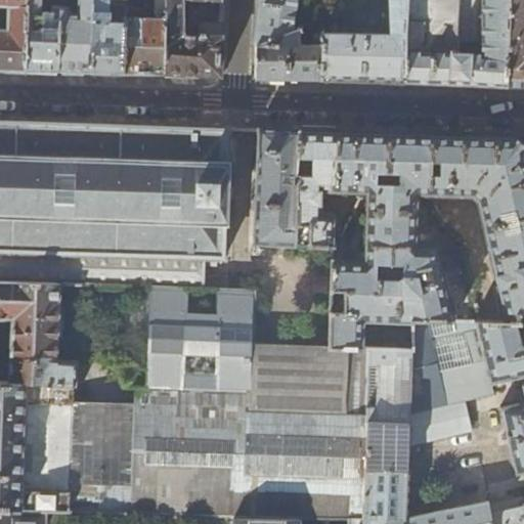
[(0,0),(0,70),(24,71),(25,0),(0,0)]
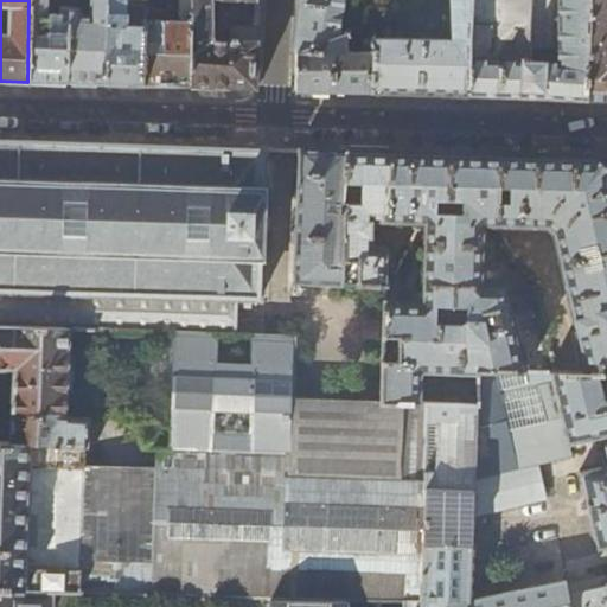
[(46,83),(66,84),(69,7),(61,6),(59,14),(46,14),(46,0),(29,0),(27,82),(46,83)]
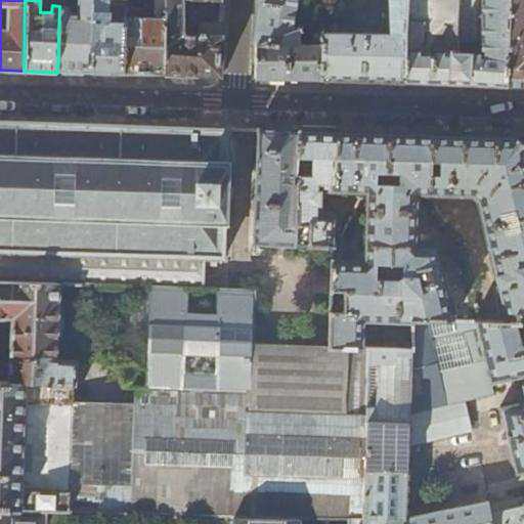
[(69,73),(90,73),(91,0),(78,0),(78,12),(67,12),(67,6),(59,6),(57,73),(69,73)]
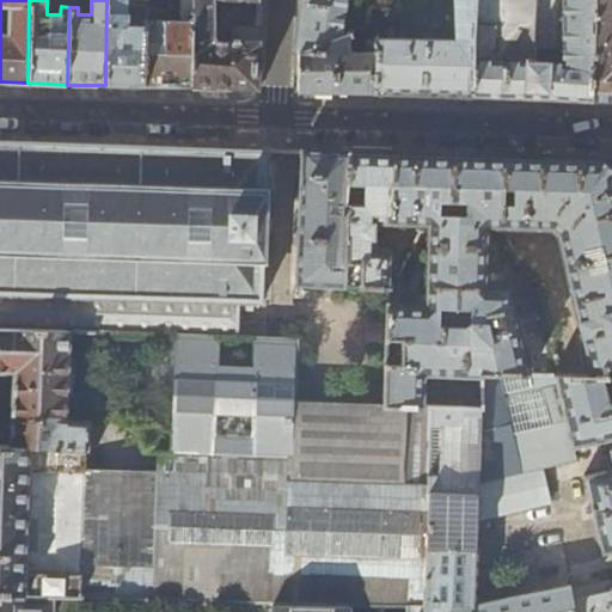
[(106,0),(105,85),(108,85),(118,86),(144,87),(145,0),(106,0)]
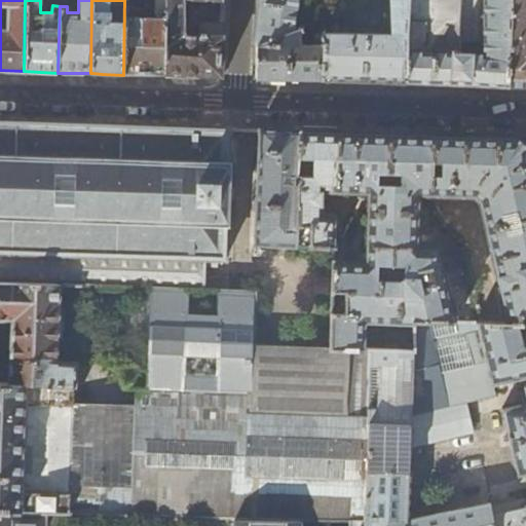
[(137,75),(164,76),(166,0),(124,0),(123,75),(137,75)]
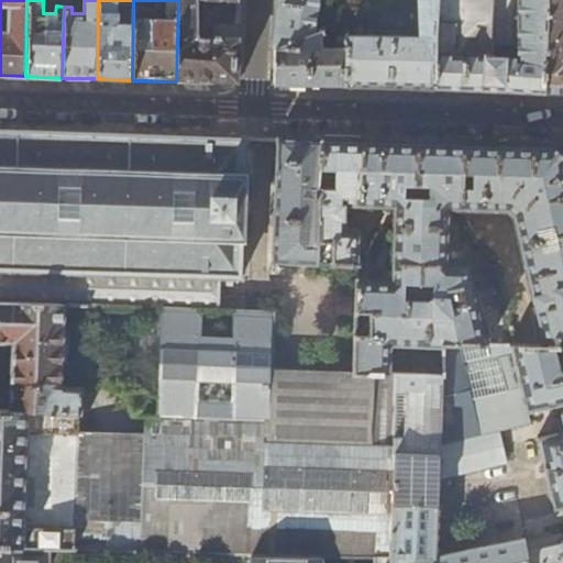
[(200,81),(238,84),(240,24),(238,24),(236,25),(217,25),(213,30),(208,30),(208,37),(196,37),(196,24),(201,24),(205,22),(205,11),(202,7),(197,7),(197,0),(220,0),(221,8),(238,10),(238,18),(239,20),(240,20),(240,14),(240,0),(178,0),(176,81),(196,81),(200,81)]
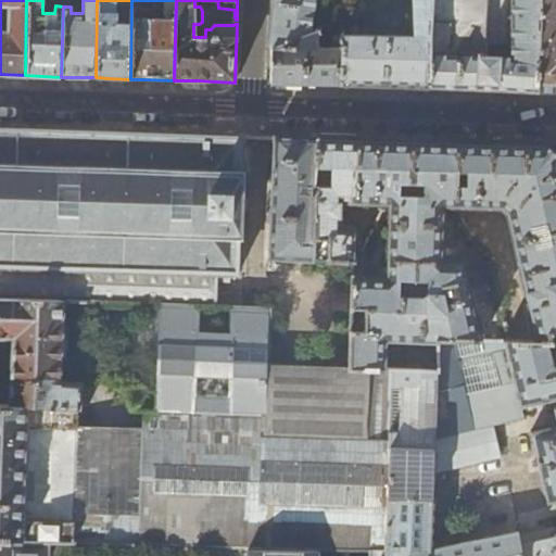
[(275,0),(275,2),(270,48),(339,23),(363,13),(395,0),(275,0)]
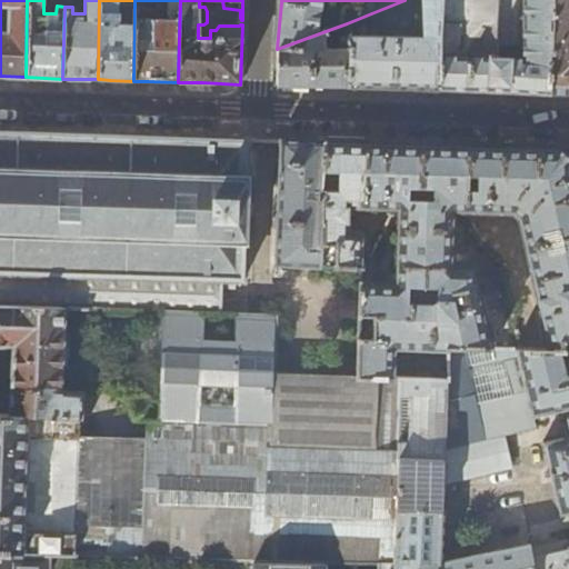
[(439,90),(442,0),(405,0),(371,13),(371,25),(415,25),(415,37),(358,36),(358,28),(350,28),(352,30),(350,87),(363,88),(389,88),(439,90)]
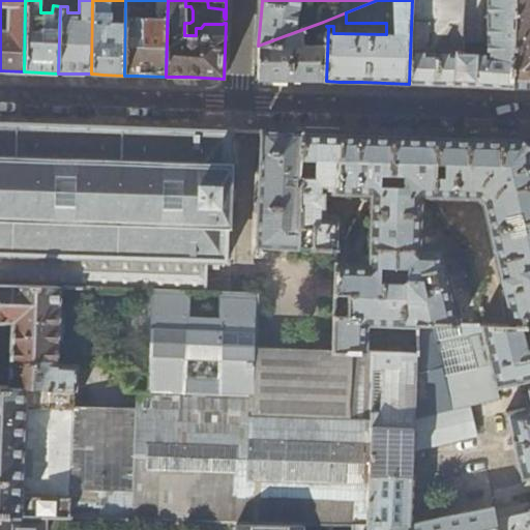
[(514,0),(412,0),(409,84),(457,86),(505,88),(511,88),(514,0)]
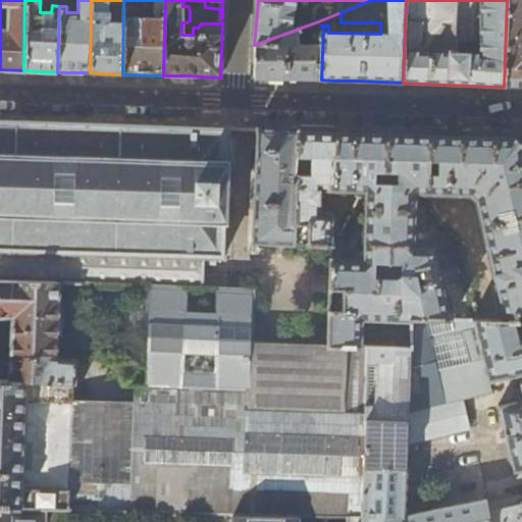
[(521,0),(507,0),(504,87),(521,87),(521,0)]
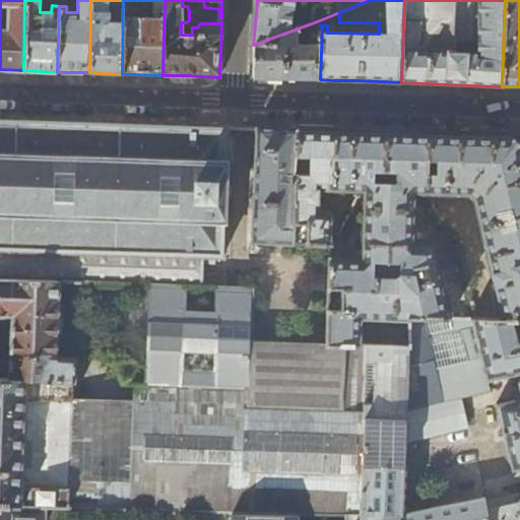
[(320,25),(317,21),(253,45),(253,62),(253,77),(255,77),(291,78),(320,79),(322,27),(320,25)]
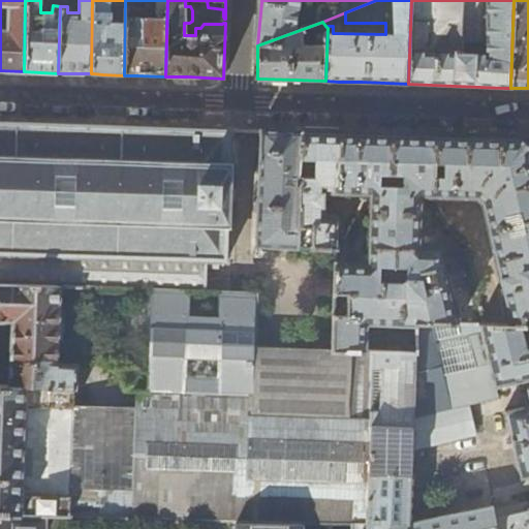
[(0,253),(207,258),(226,258),(230,129),(157,127),(47,123),(0,121),(0,253)]
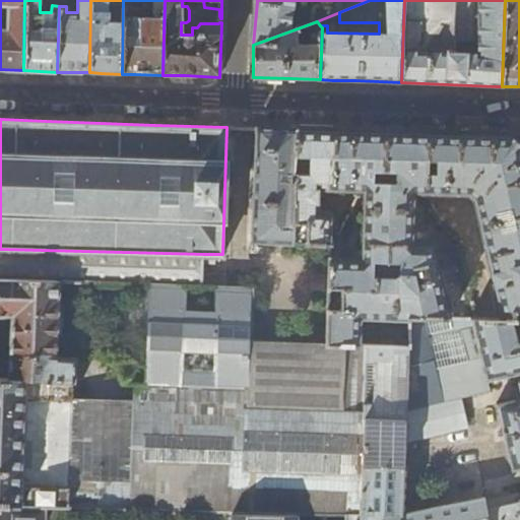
[(293,244),(294,222),(296,173),(296,155),(298,129),(256,128),(256,147),(255,147),(255,151),(256,151),(255,173),(252,173),(253,181),(254,181),(254,201),(253,200),(253,205),(254,205),(253,238),(252,238),(251,242),(293,244)]
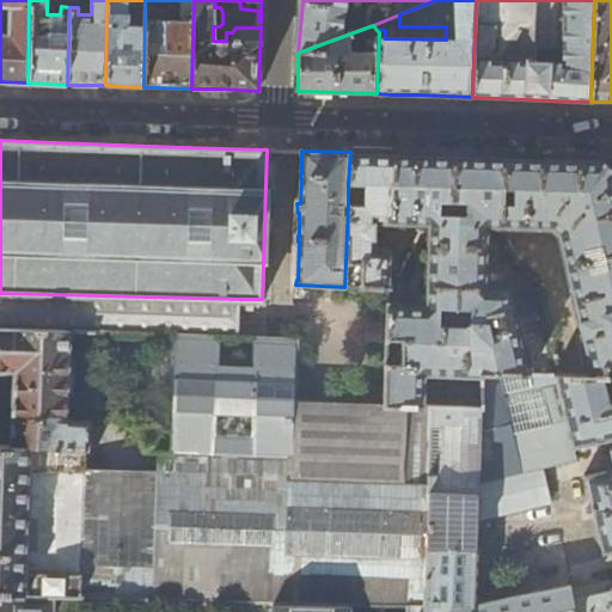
[(378,224),(429,225),(427,304),(390,303),(386,405),(432,408),(483,410),(483,373),(531,375),(510,287),(488,287),(489,228),(505,228),(506,157),(405,154),(350,152),(348,183),(366,184),(366,203),(348,203),(346,262),(361,262),(361,286),(391,288),(392,250),(389,246),(377,245),(378,224)]
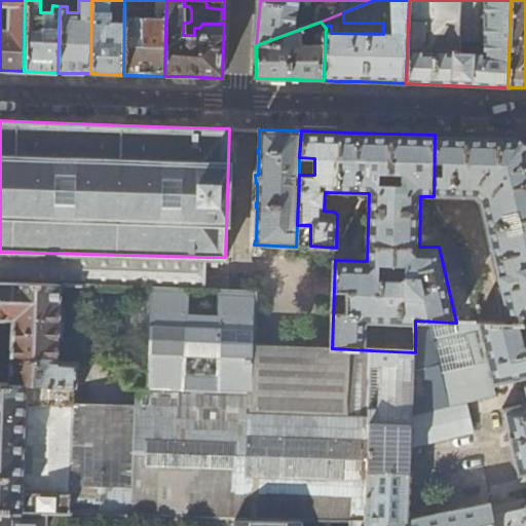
[(479,137),(435,135),(434,196),(475,197),(481,202),(509,324),(525,324),(525,145),(517,138),(479,137)]
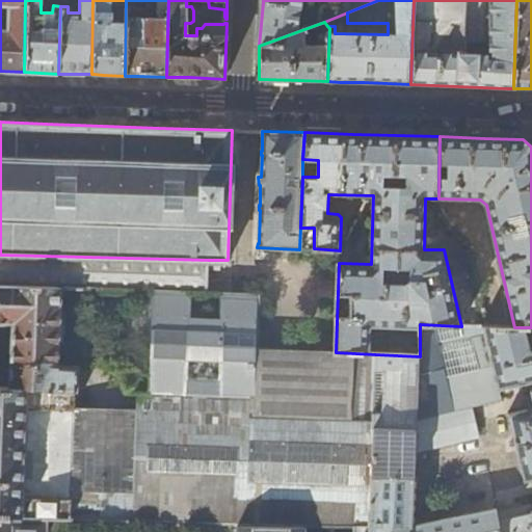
[(0,287),(206,295),(208,260),(0,255),(0,287)]
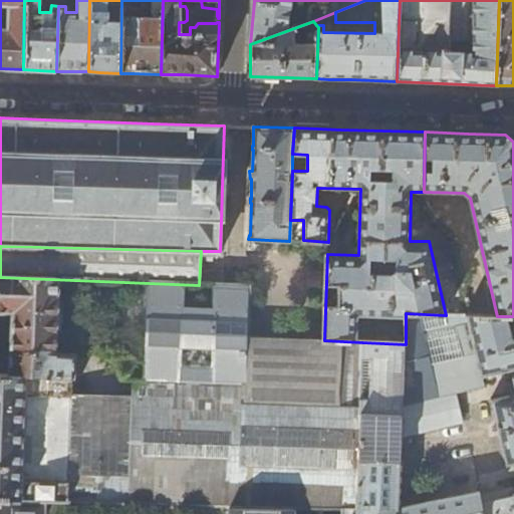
[(0,313),(11,314),(9,374),(0,374),(0,499),(44,502),(201,507),(232,508),(296,511),(343,511),(356,510),(362,342),(324,340),(246,337),(249,286),(199,285),(0,277),(0,313)]
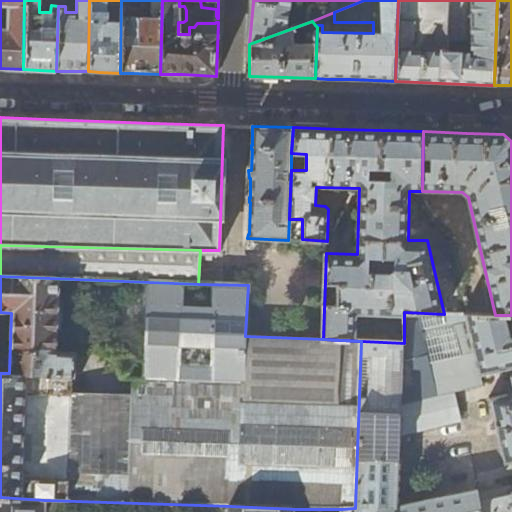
[(511,511),(511,315),(495,315),(444,314),(404,312),(404,343),(361,341),(355,508),(342,509),(341,511),(511,511)]
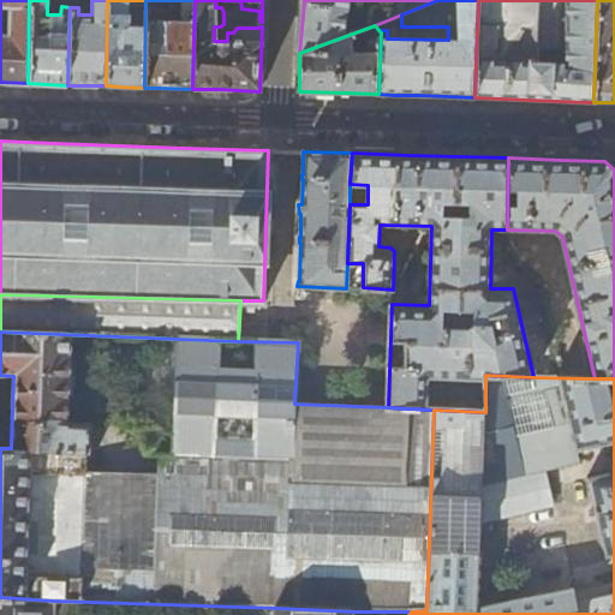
[(0,614),(52,614),(53,601),(0,597),(0,614)]
